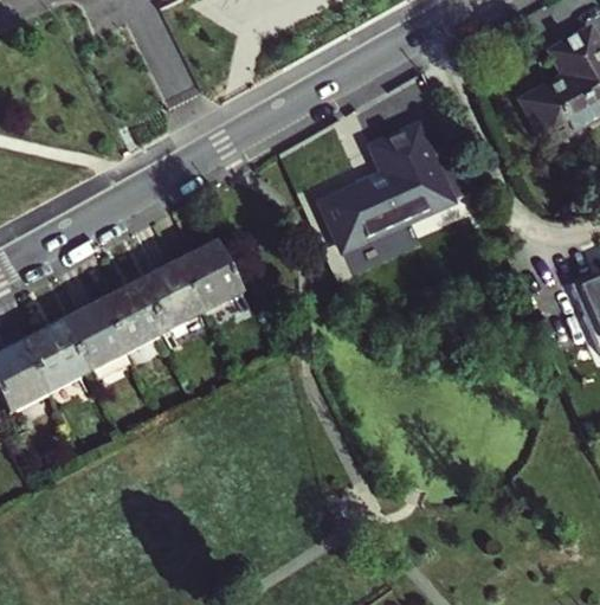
[(573,78),(529,103),(555,150),(599,124),(599,32),(560,55),(573,78)]
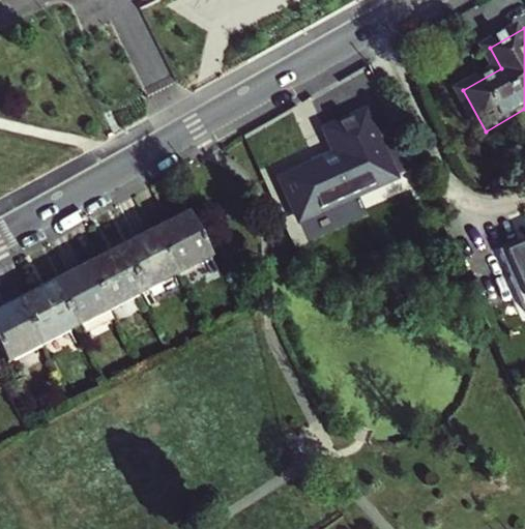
[(341,155),(286,181),(304,221),(410,173),(423,168),(408,138),(385,148),(370,114),(328,131),(341,155)]
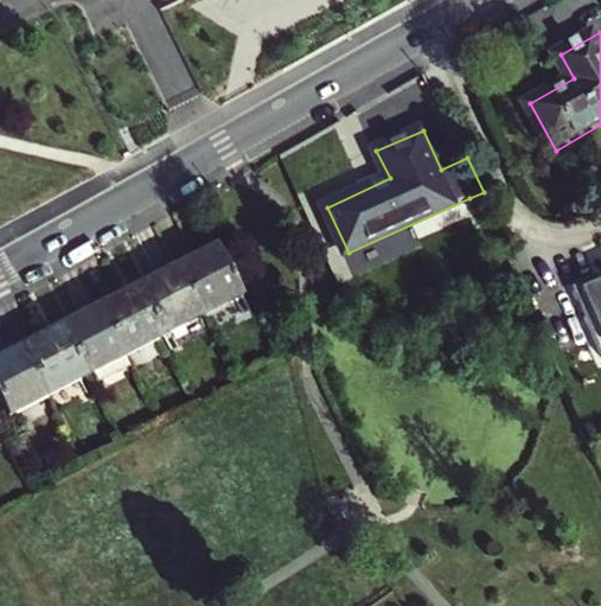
[(484,192),(470,198),(473,206),(487,201),(484,192)]
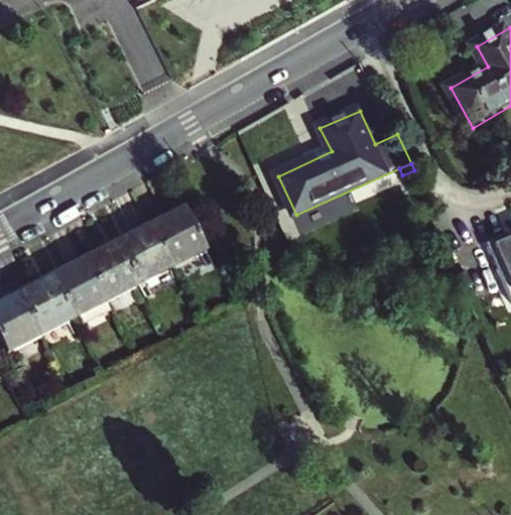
[(207,248),(184,205),(152,221),(175,264),(207,248)]
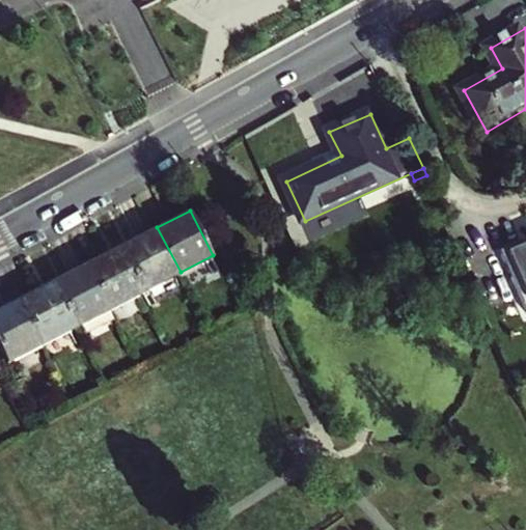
[(181,272),(157,227),(123,245),(146,289),(181,272)]
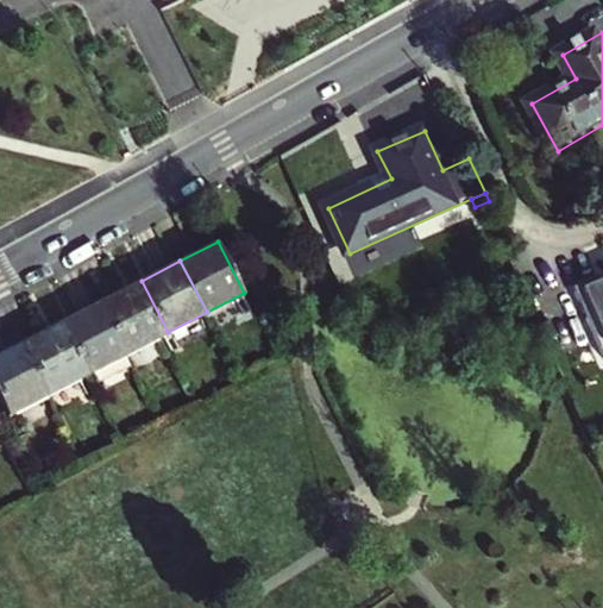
[(602,277),(578,287),(602,342),(602,277)]
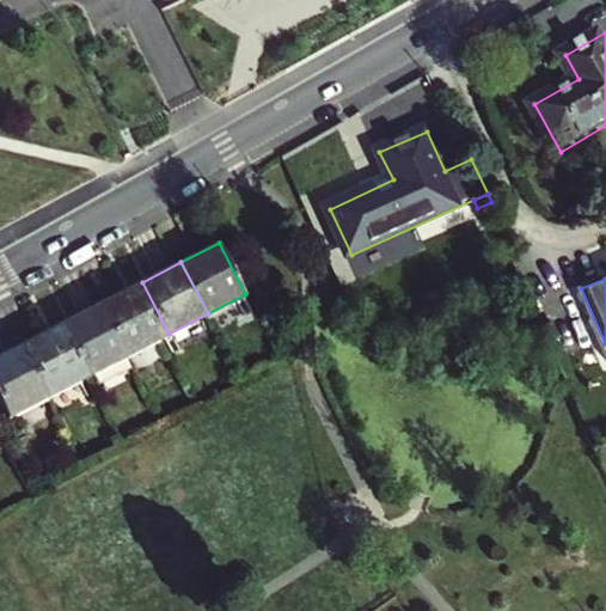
[(103,303),(130,354),(169,334),(142,282),(103,303)]
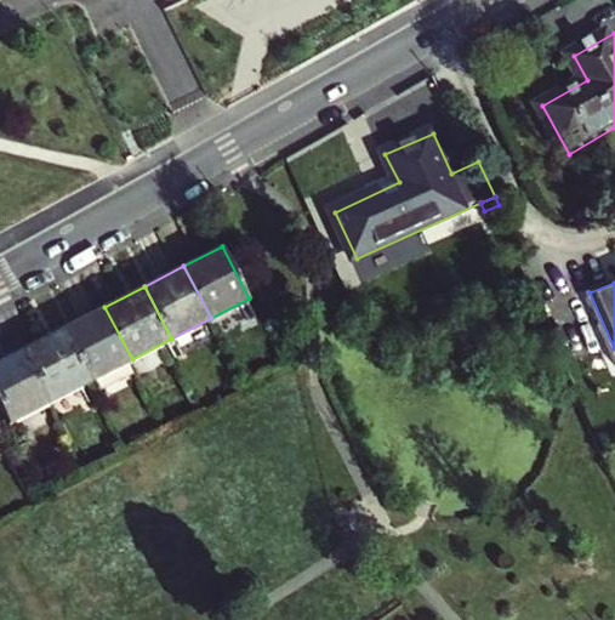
[(132,359),(104,307),(64,328),(92,380),(132,359)]
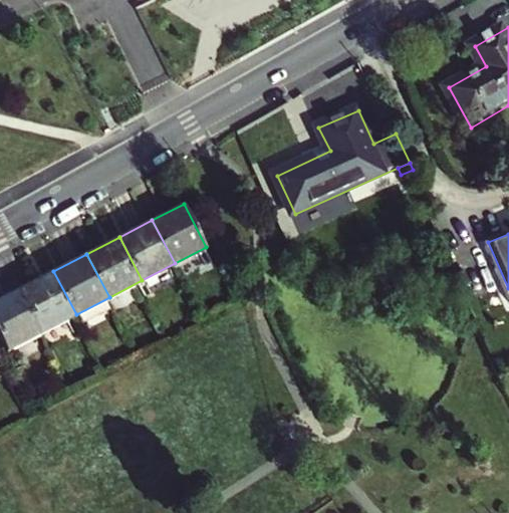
[(76,314),(53,271),(19,289),(42,332),(76,314)]
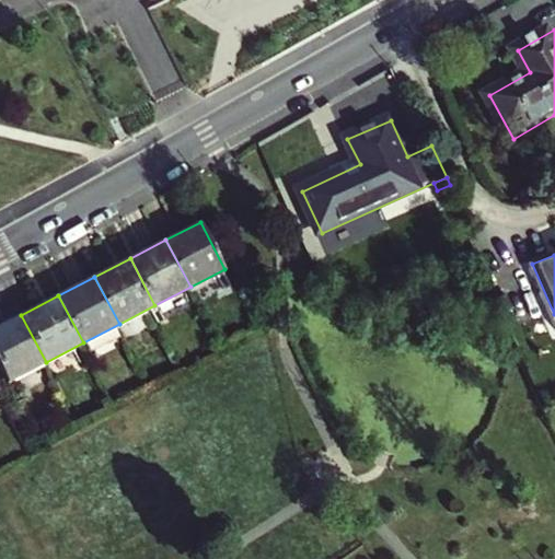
[(46,362),(21,315),(0,325),(0,362),(10,381),(46,362)]
